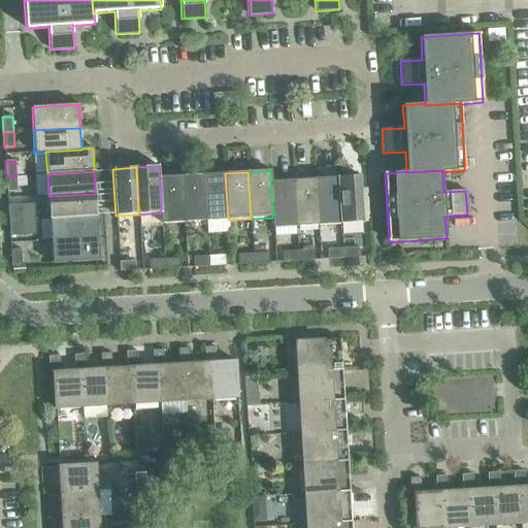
[(206,221),(228,220),(225,173),(203,174),(206,221)]
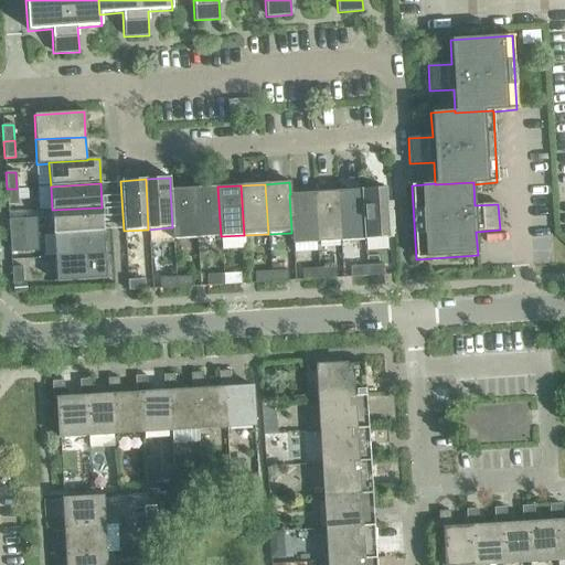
[(196,238),(221,236),(217,187),(193,189),(196,238)]
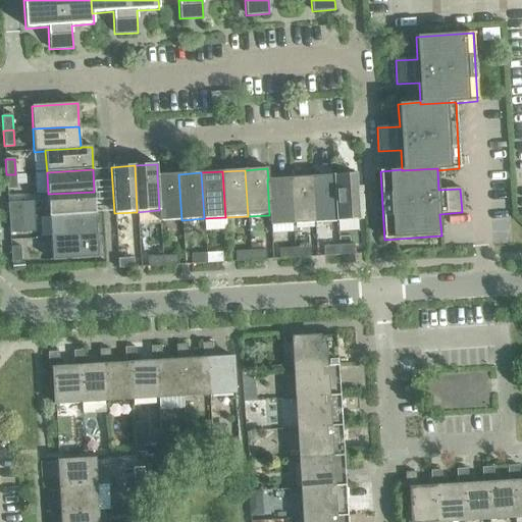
[(15,174),(6,174),(7,190),(16,190),(15,174)]
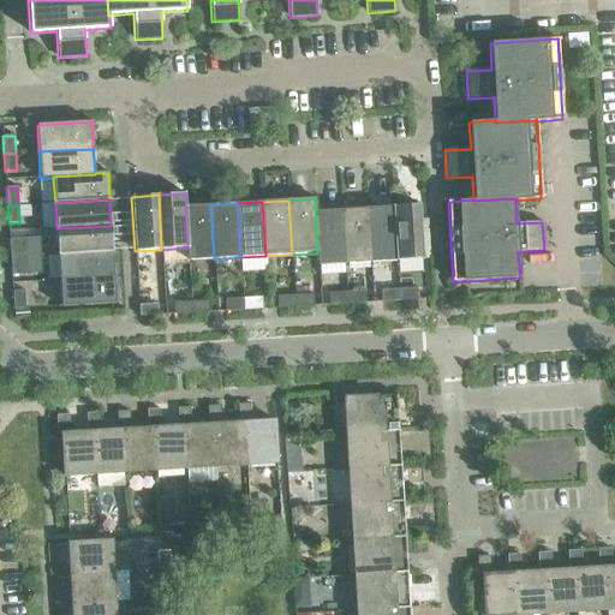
[(187,261),(214,260),(210,206),(185,207),(187,248),(186,248),(187,261)]
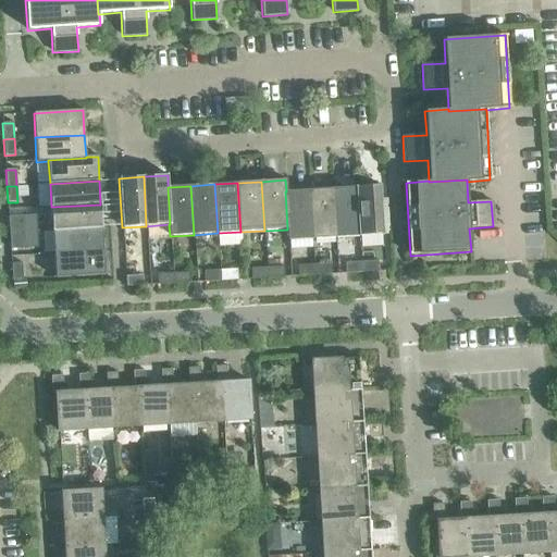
[(380,186),(356,187),(359,236),(383,235),(380,186)]
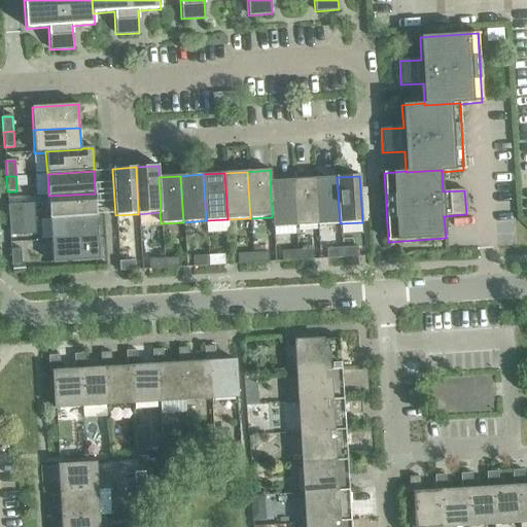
[(337,177),(314,178),(317,225),(340,223),(337,177)]
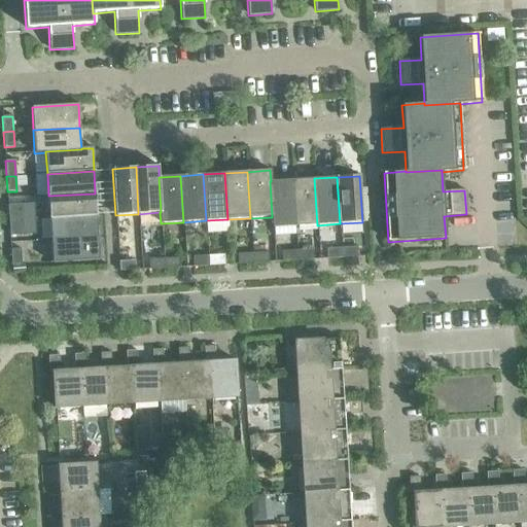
[(314,178),(292,180),(294,226),(317,225),(314,178)]
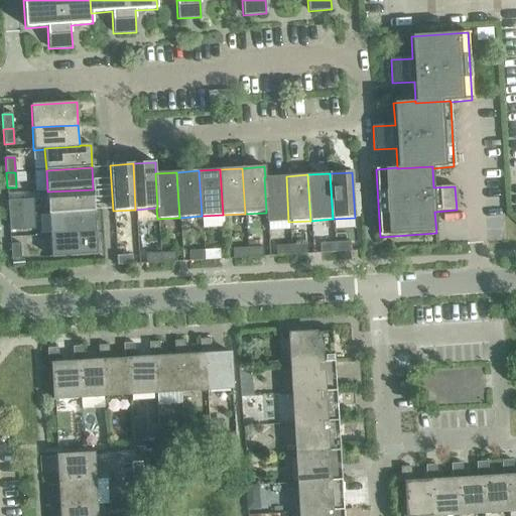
[(266,212),(266,213),(266,223),(288,222),(286,176),(265,177),(264,177),(266,212)]
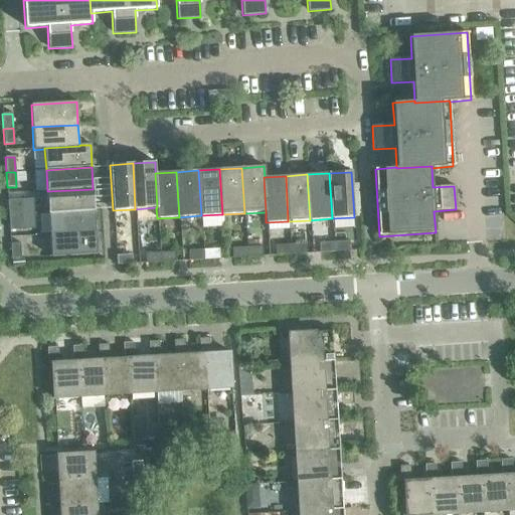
[(47,191),(48,213),(95,210),(93,189),(47,191)]
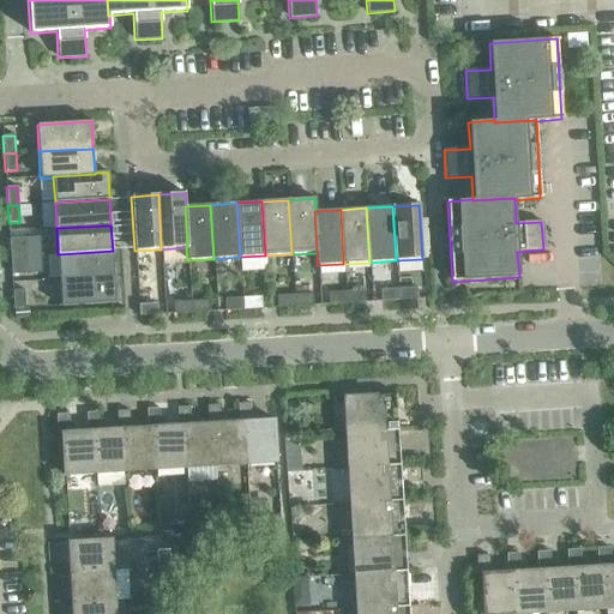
[(8,239),(10,257),(22,257),(20,239),(8,239)]
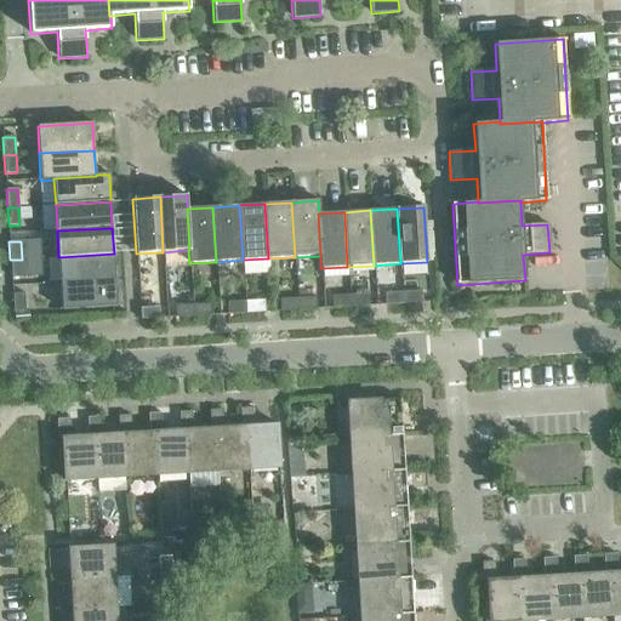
[(58,257),(61,283),(115,280),(114,254),(58,257)]
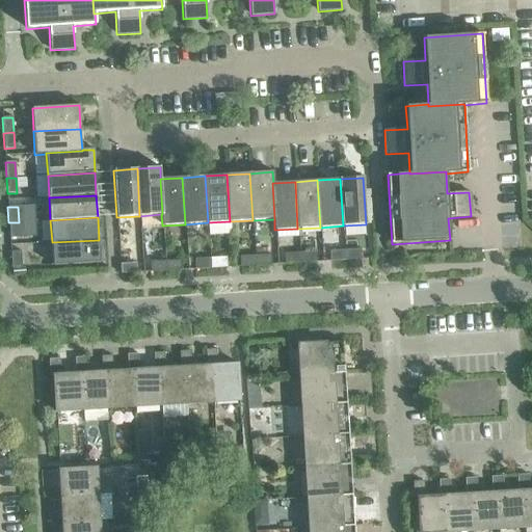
[(19,222),(8,222),(9,238),(20,238),(19,222)]
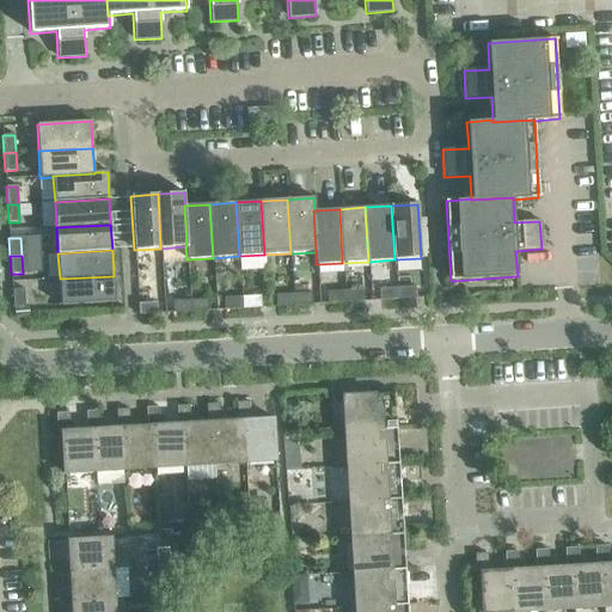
[(114,276),(60,279),(61,306),(115,303),(114,276)]
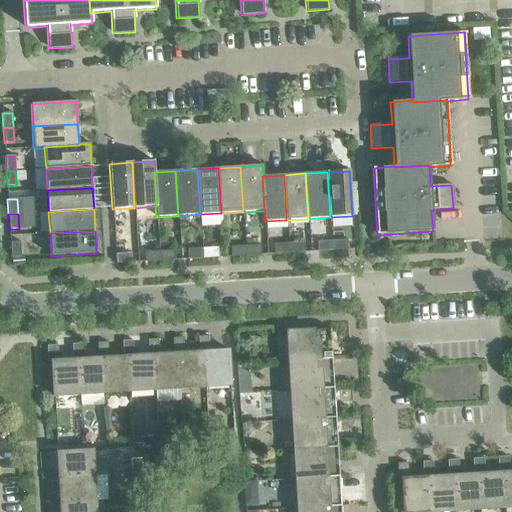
[(346,240),(331,241),(332,250),(347,249),(346,240)]
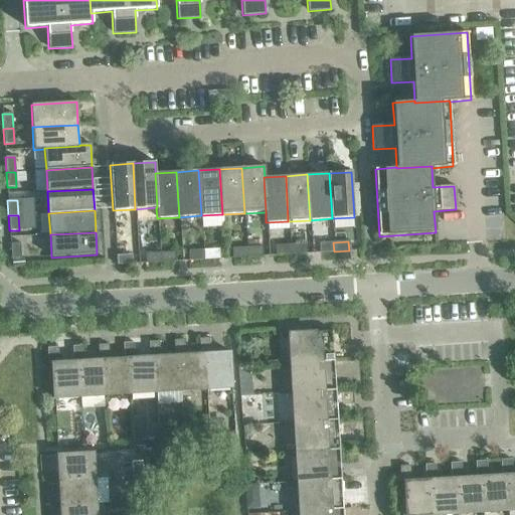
[(334,251),(333,242),(318,243),(319,252),(334,251)]
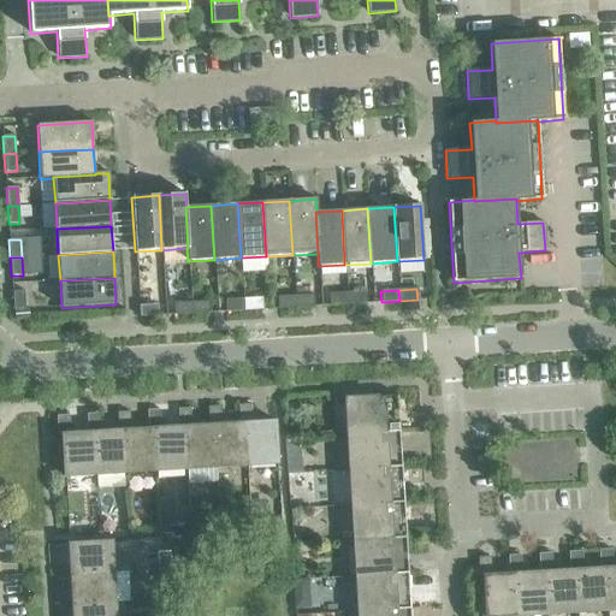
[(12,291),(13,309),(25,309),(24,291),(12,291)]
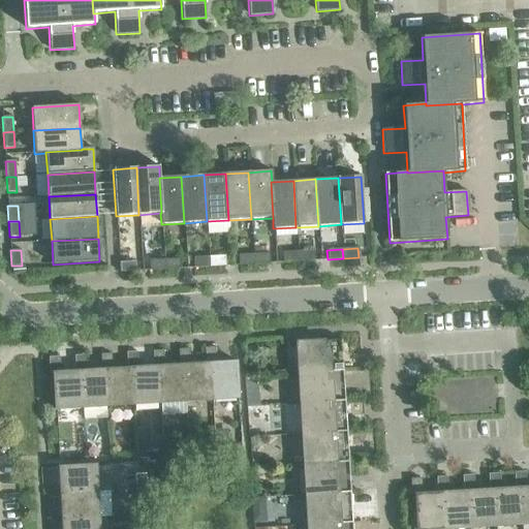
[(313,250),(298,251),(299,261),(314,260),(313,250)]
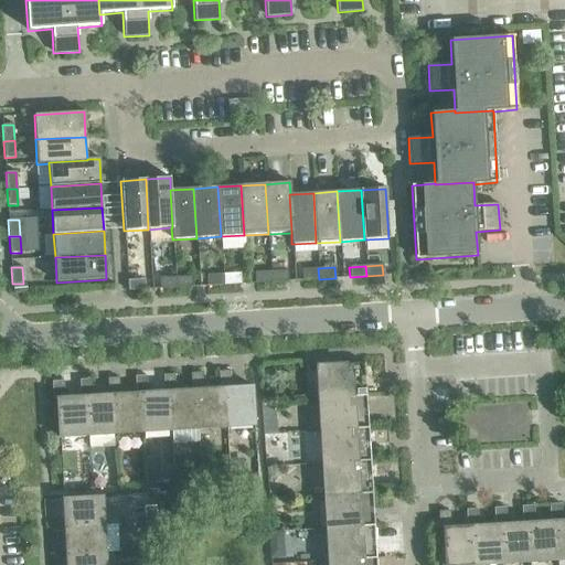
[(319,279),(318,268),(301,269),(302,280),(319,279)]
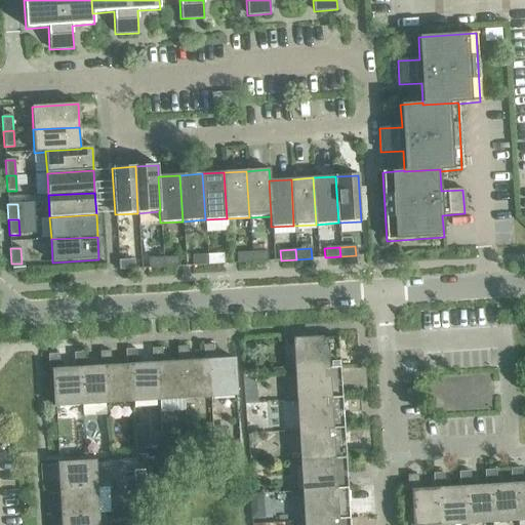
[(267,251),(251,252),(252,263),(268,261),(267,251)]
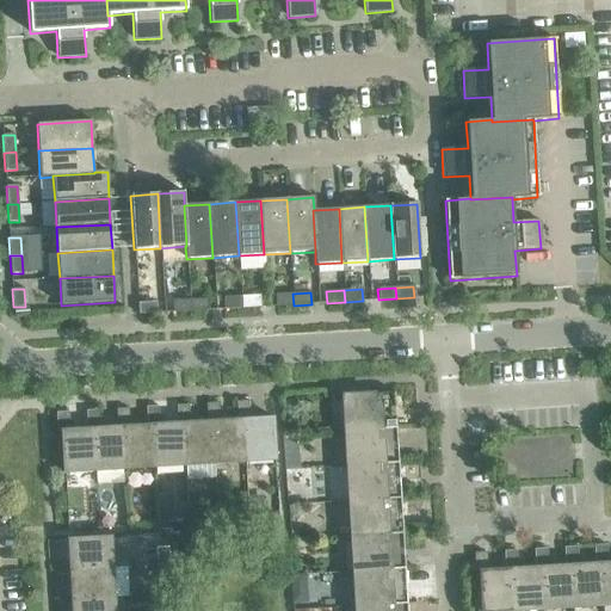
[(294,306),(292,294),(275,295),(276,307),(294,306)]
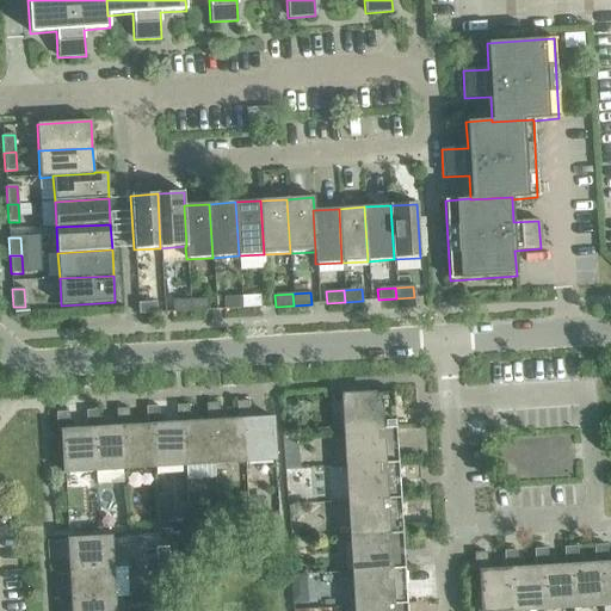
[(259,296),(241,297),(242,308),(260,307),(259,296)]
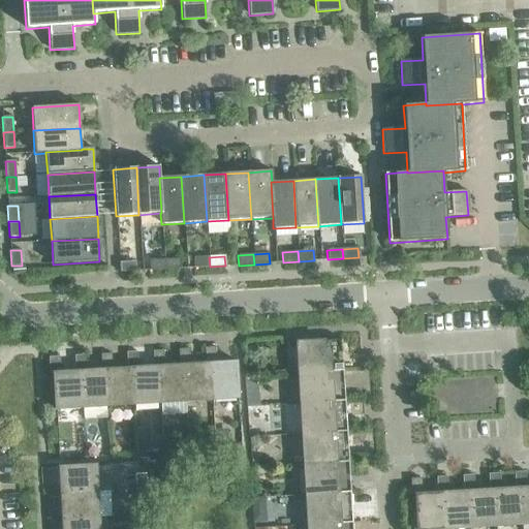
[(210,267),(209,257),(193,258),(194,268),(210,267)]
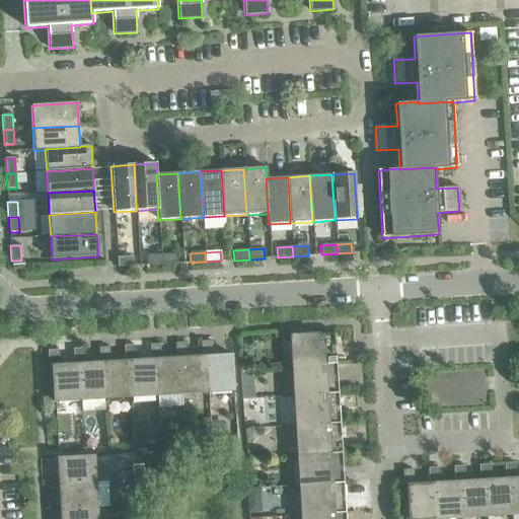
[(176,253),(161,254),(161,265),(176,264),(176,253)]
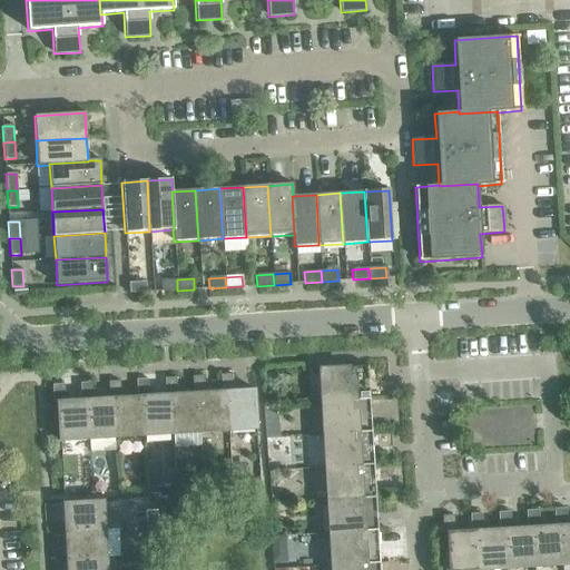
[(177,291),(177,279),(160,281),(160,292),(177,291)]
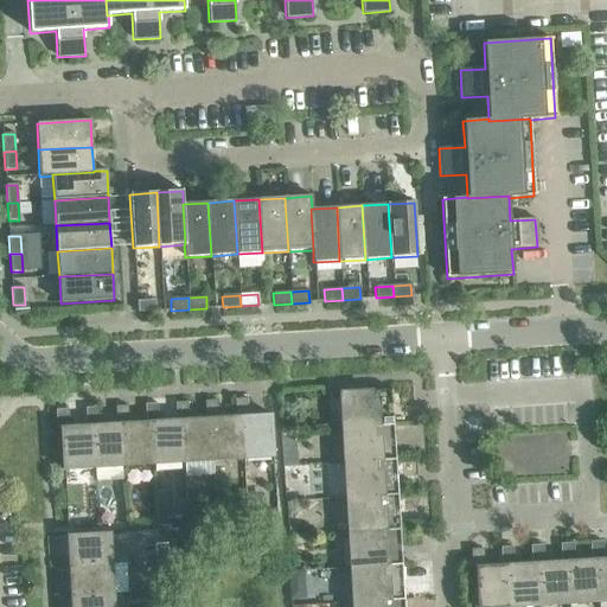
[(136,301),(138,313),(155,312),(154,300),(136,301)]
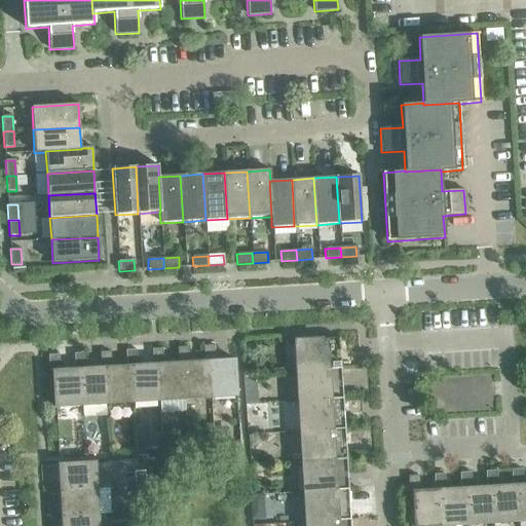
[(22,264),(11,264),(12,273),(25,272),(25,264),(22,264)]
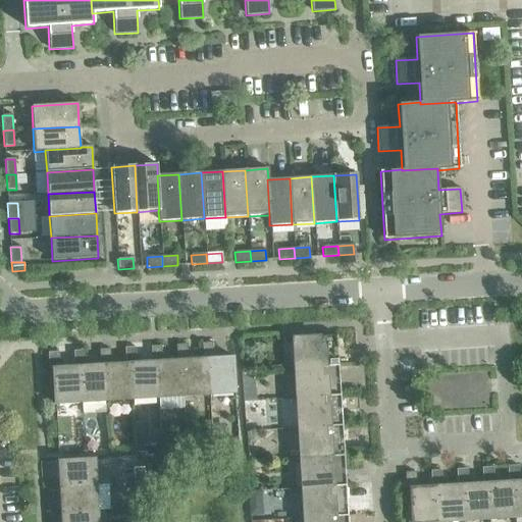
[(292,337),(294,368),(338,366),(336,335),(292,337)]
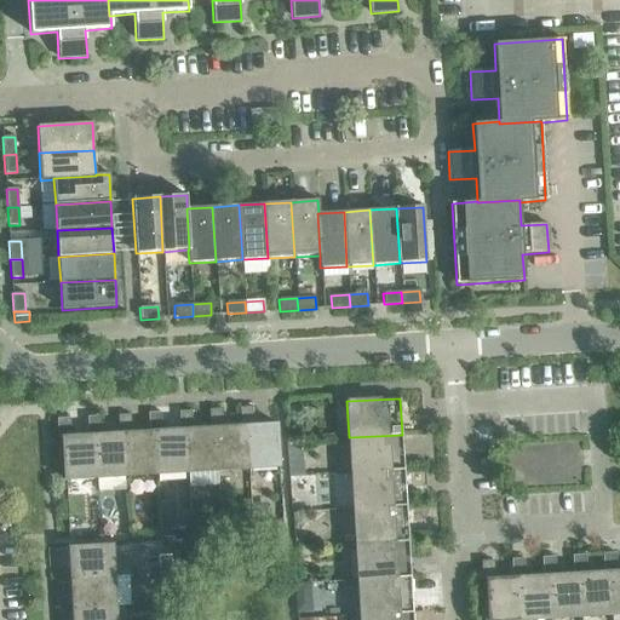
[(239,408),(240,426),(246,426),(248,469),(280,468),(276,424),(253,425),(252,407),(239,408)]
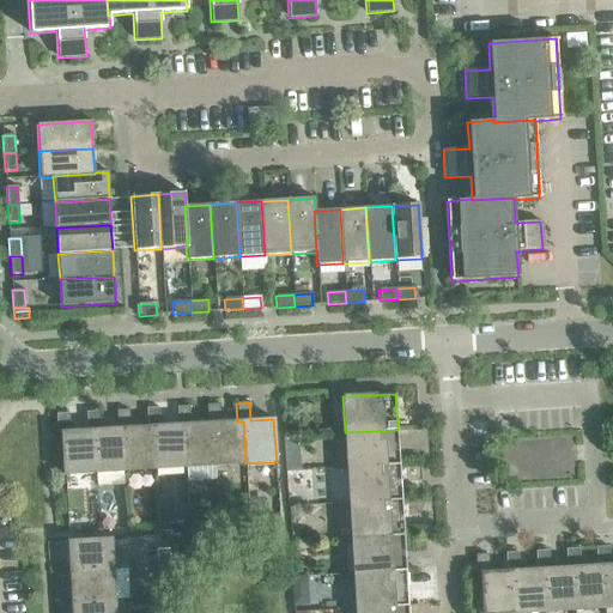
[(206,405),(207,424),(212,423),(216,466),(246,463),(243,422),(237,422),(220,423),(219,405),(206,405)]
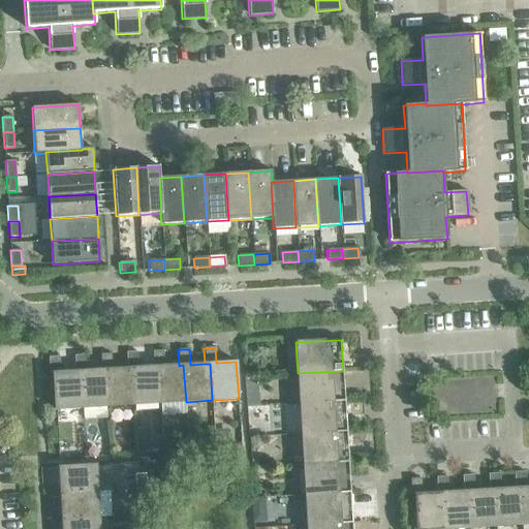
[(152,351),(153,367),(157,367),(159,404),(186,402),(183,365),(179,366),(163,366),(162,350),(152,351)]
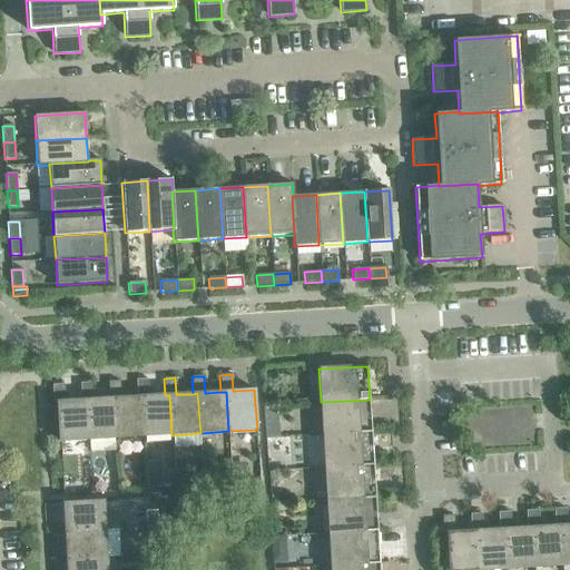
[(136,380),(137,397),(141,396),(144,436),(172,435),(169,395),(165,395),(148,396),(147,380),(136,380)]
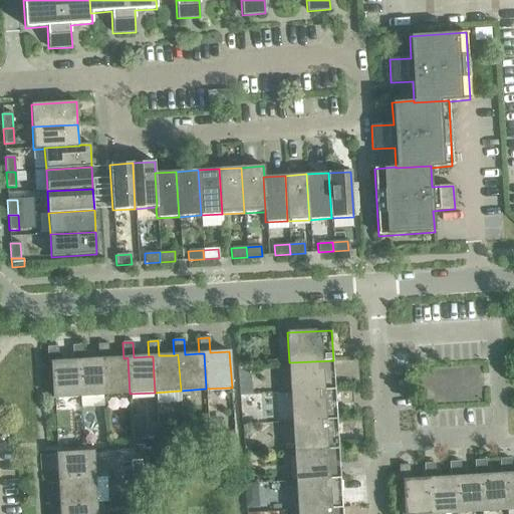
[(97,344),(98,359),(102,359),(104,396),(130,394),(127,357),(123,358),(108,359),(107,343),(97,344)]
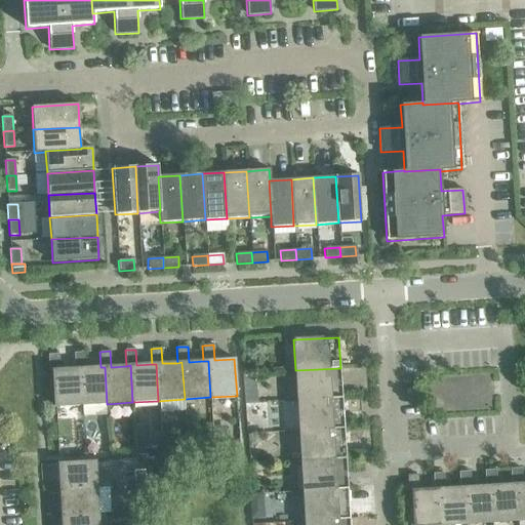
[(74,354),(75,369),(79,369),(81,405),(107,404),(105,367),(101,367),(85,368),(84,353),(74,354)]
